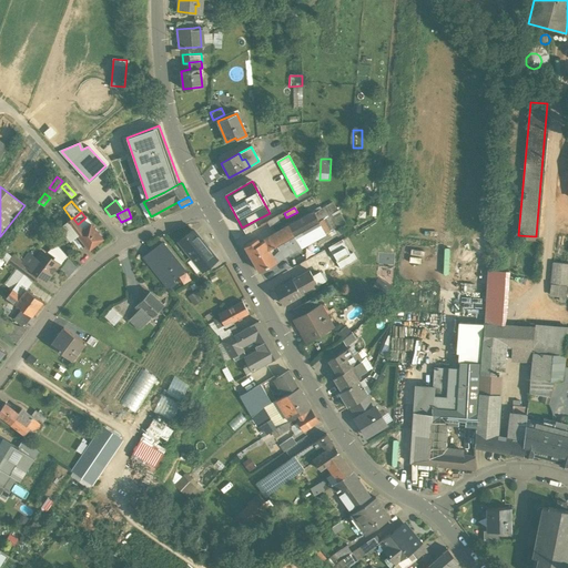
[(314,213),(264,241),(269,249),(269,250),(294,235),(318,221),(314,213)]
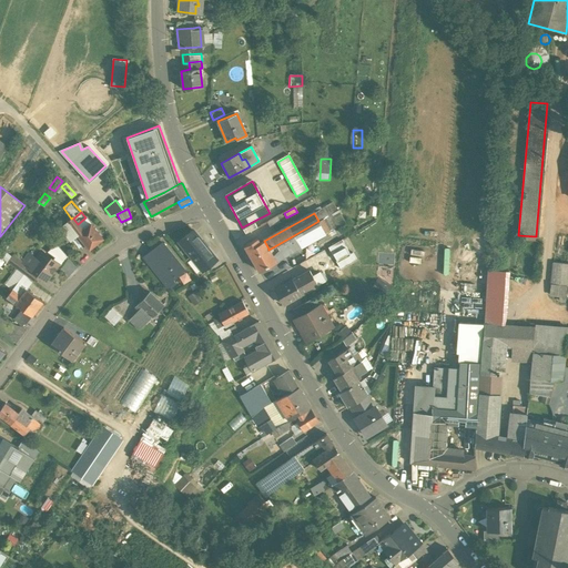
[(31,217),(23,225),(30,231),(37,223),(31,217)]
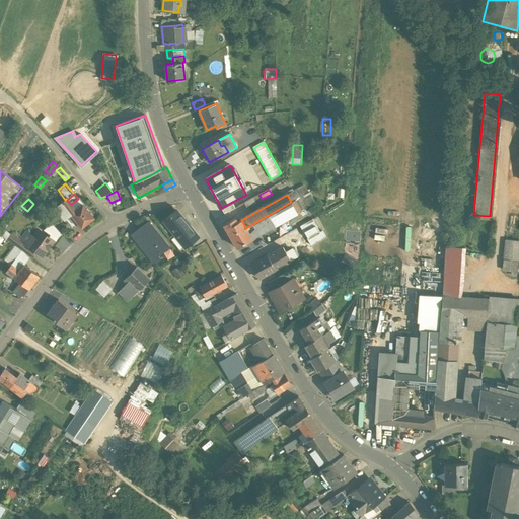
[(67,200),(66,199),(65,200),(61,203),(61,204),(55,209),(64,221),(70,217),(71,218),(70,219),(76,226),(78,224),(81,228),(93,218),(83,205),(76,211),(71,205),(67,200)]
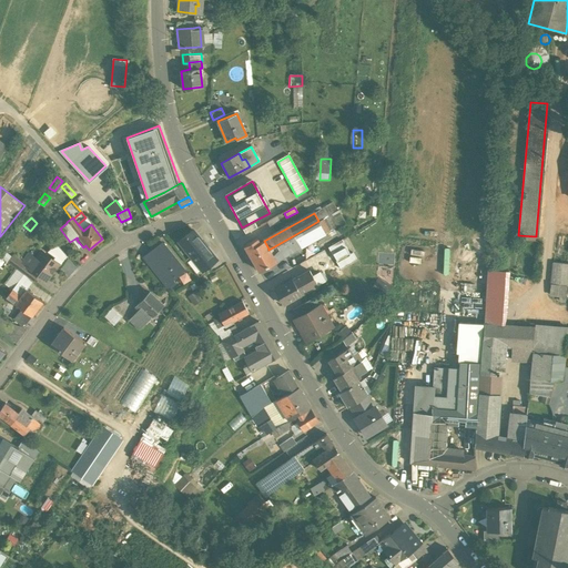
[(85,217),(78,224),(83,231),(91,224),(85,217)]
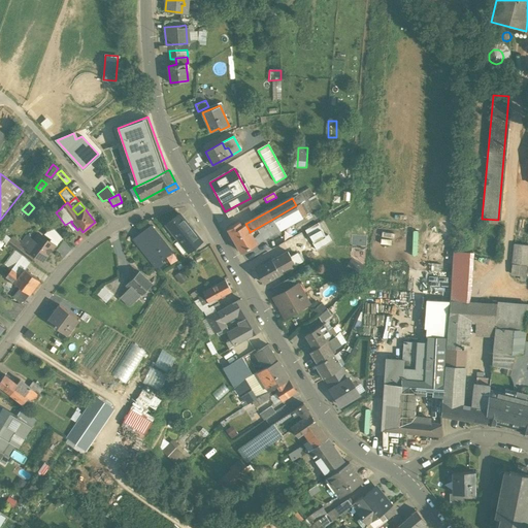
[(296,205),(273,219),(279,230),(308,213),(302,202),(296,205)]
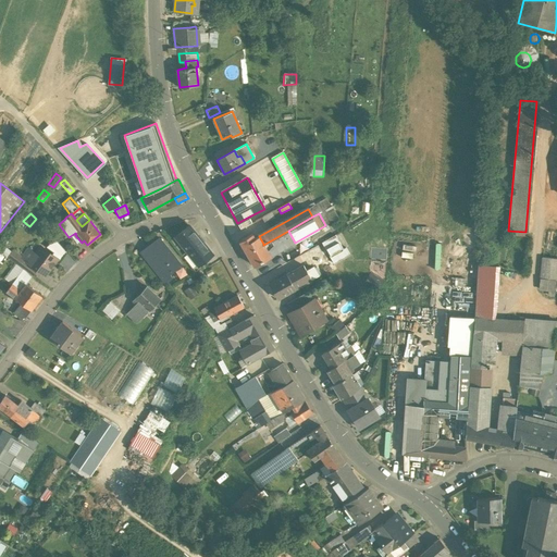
[(252,223),(249,217),(237,223),(240,229),(252,223)]
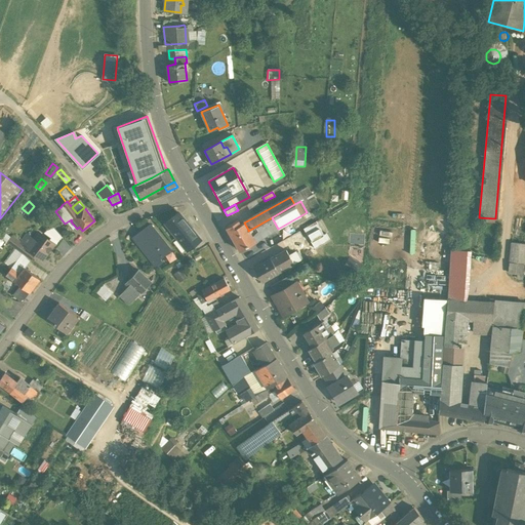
[(189,227),(178,212),(165,224),(176,237),(189,227)]
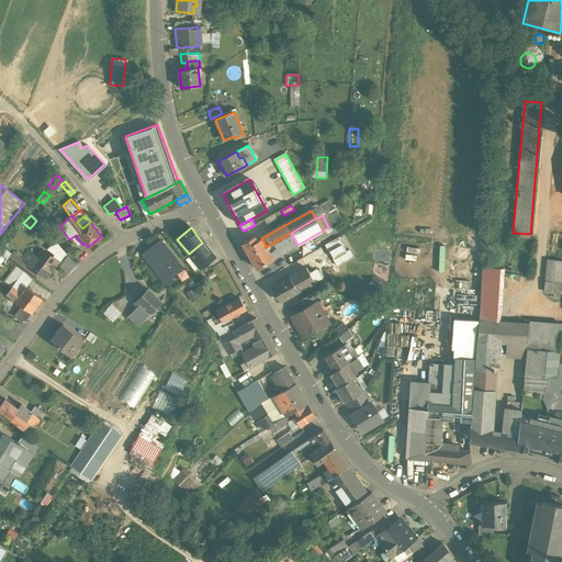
[(291,233),(266,247),(272,259),(298,245),(291,233)]
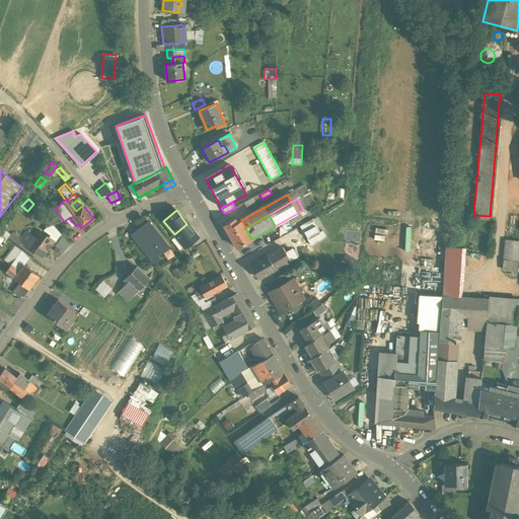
[(310,218),(299,225),(312,245),(326,237),(321,229),(318,231),(310,218)]
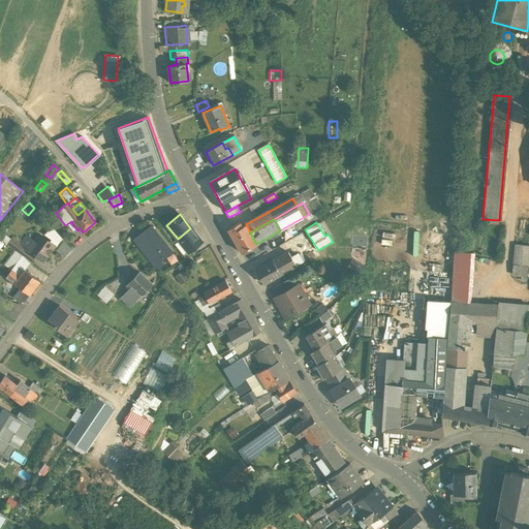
[(240,223),(227,229),(234,241),(250,231),(246,224),(242,226),(240,223)]
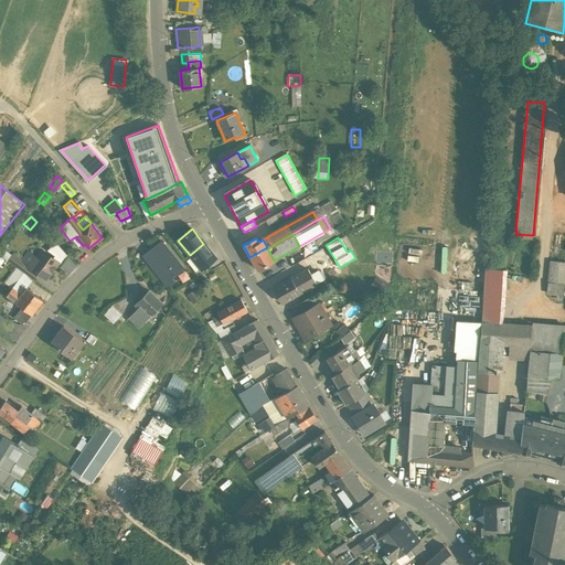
[(183,268),(162,242),(148,253),(157,264),(170,279),(171,278),(183,268)]
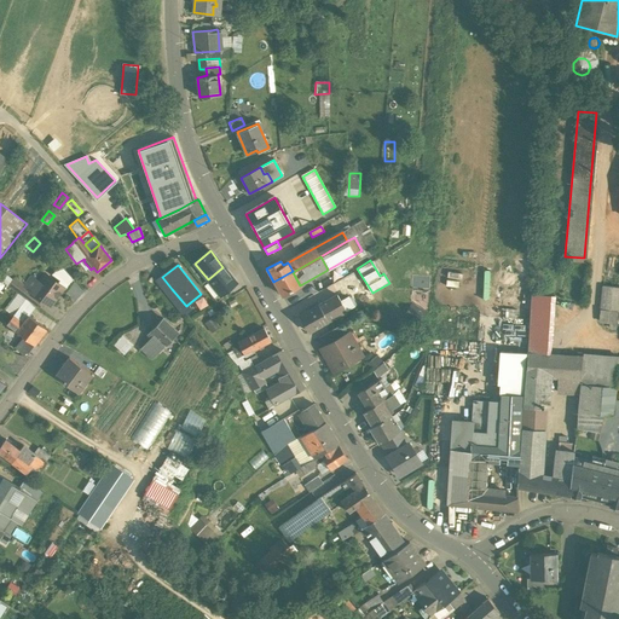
[(57,284),(45,276),(33,293),(32,293),(41,300),(51,307),(64,289),(65,293),(74,281),(61,267),(51,276),(59,282),(57,284)]
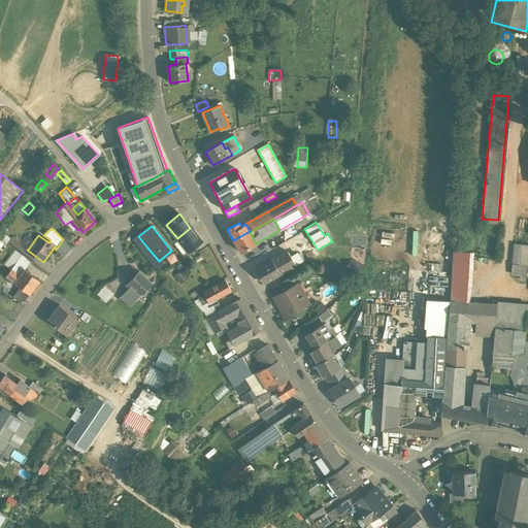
[(201,241),(190,228),(177,238),(189,252),(201,241)]
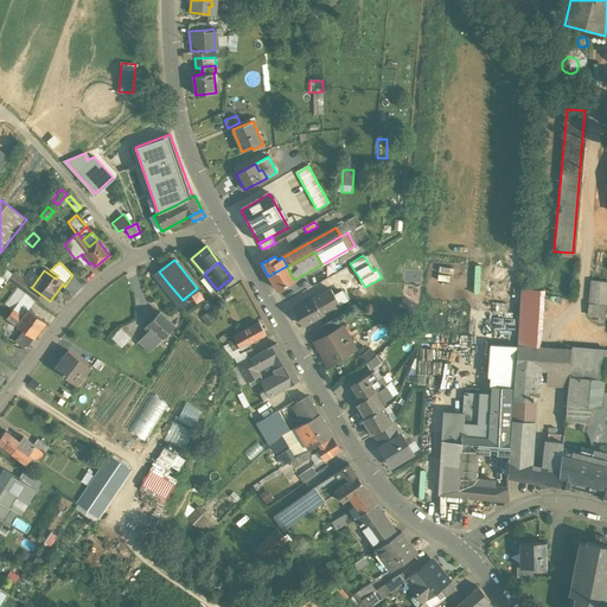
[(287,266),(268,276),(276,291),(294,280),(287,267),(287,266)]
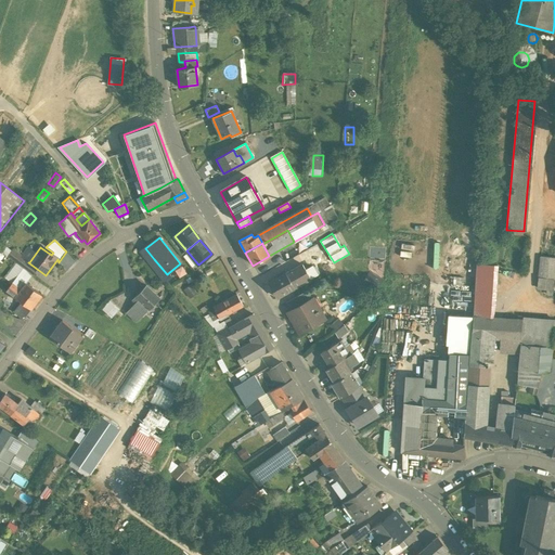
[(29,262),(13,249),(8,257),(23,269),(31,275),(37,269),(28,262),(29,262)]
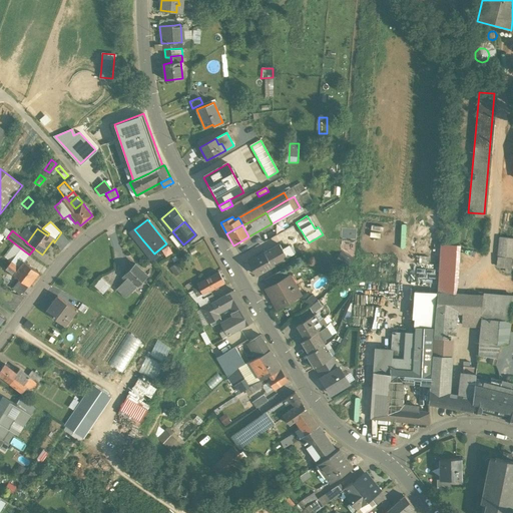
[(512,238),(499,237),(496,267),(506,268),(505,271),(510,272),(512,259),(512,238)]
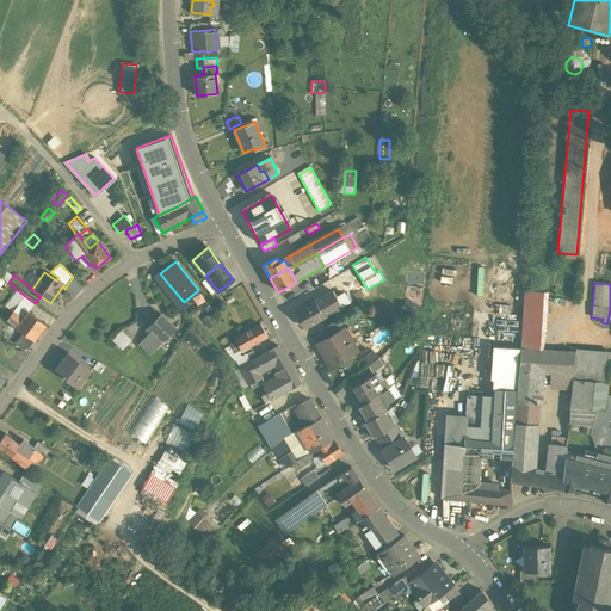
[(184,302),(170,285),(164,290),(180,310),(187,304),(185,301),(184,302)]
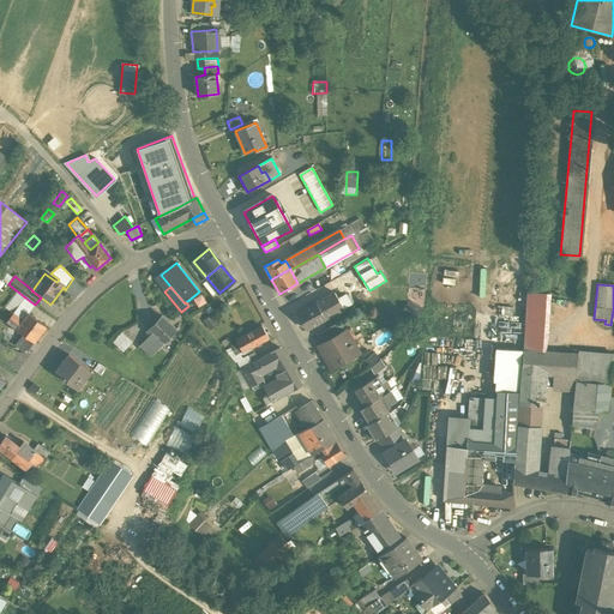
[(335,293),(317,304),(325,319),(343,308),(335,293)]
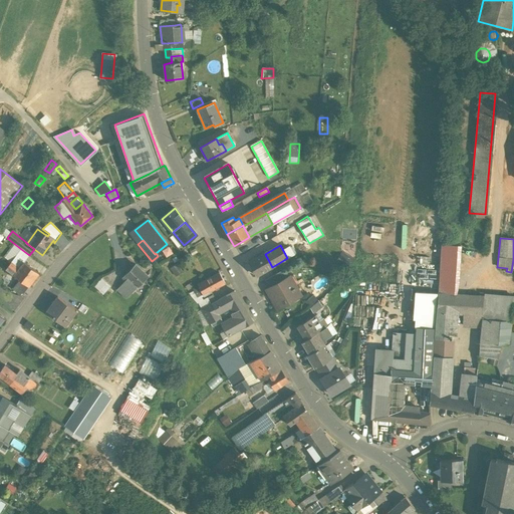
[(438,293),(457,294),(460,246),(442,245),(438,293)]
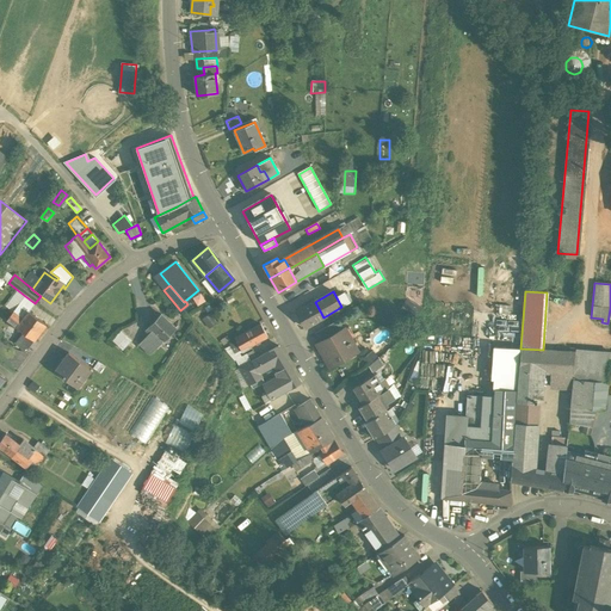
[(35,303),(25,296),(20,303),(30,310),(35,303)]
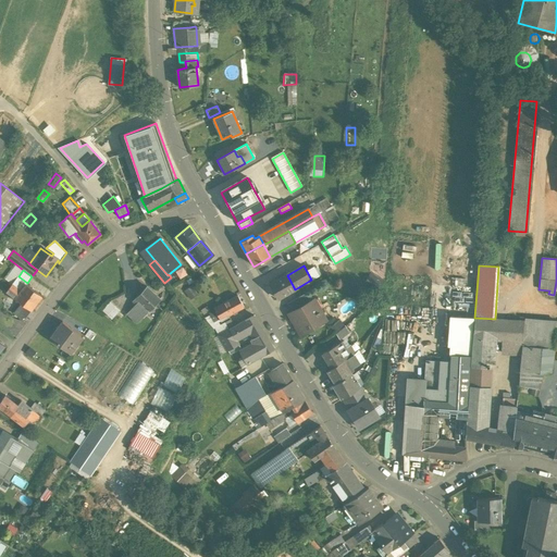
[(287,275),(270,285),(277,299),(295,289),(287,275)]
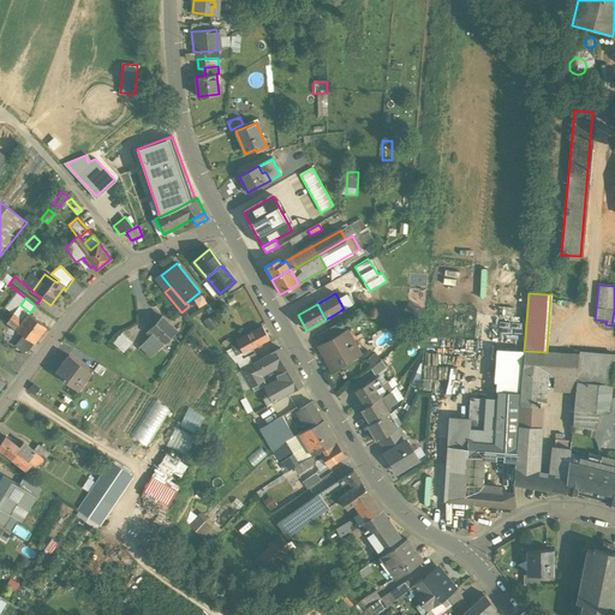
[(30,312),(21,305),(13,315),(23,322),(28,315),(29,315),(30,312)]
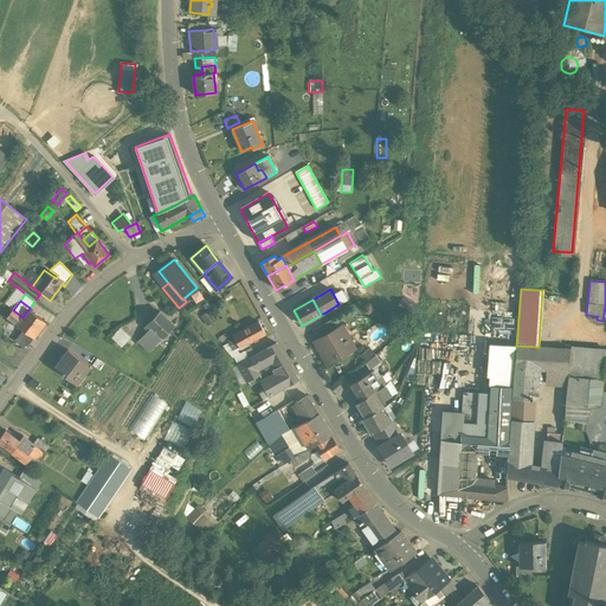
[(23,317),(13,310),(6,318),(33,339),(45,323),(28,310),(27,310),(23,317)]
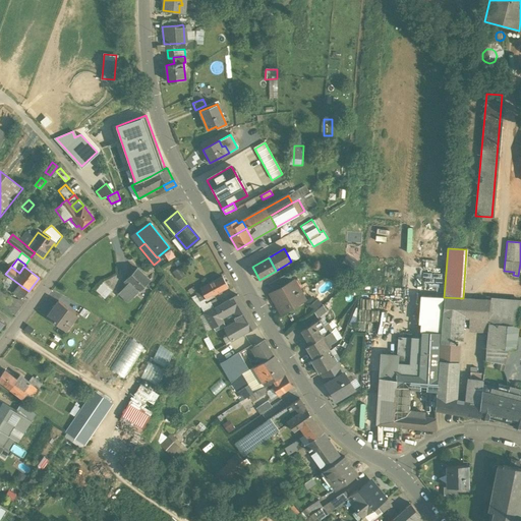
[(150,281),(136,269),(124,282),(128,286),(125,290),(123,289),(118,294),(128,303),(133,298),(131,296),(136,290),(138,292),(150,281)]
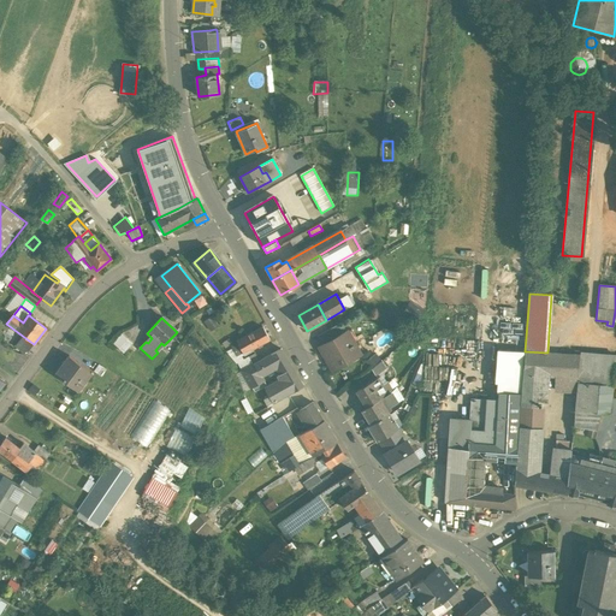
[(336,326),(318,337),(323,345),(342,335),(336,326)]
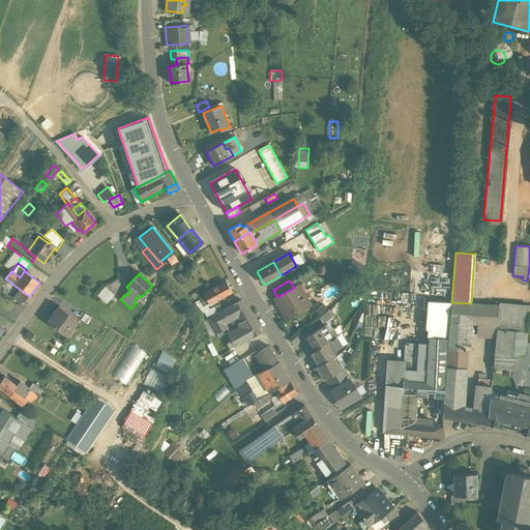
[(226,282),(203,294),(207,301),(208,303),(215,299),(216,300),(232,292),(226,282)]
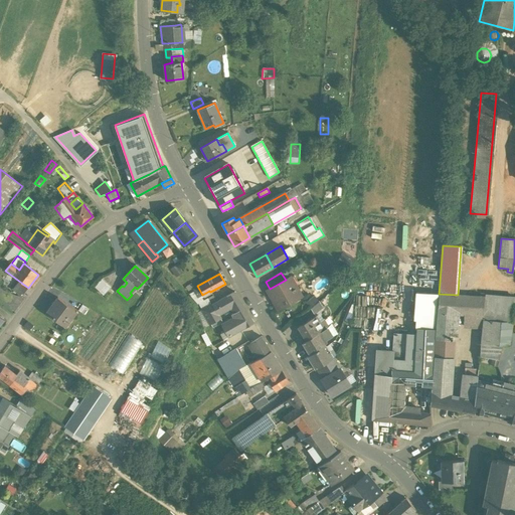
[(286,280),(270,289),(274,295),(271,297),(276,305),(279,303),(282,307),(298,298),(294,291),(295,290),(295,289),(297,288),(291,278),(286,280)]
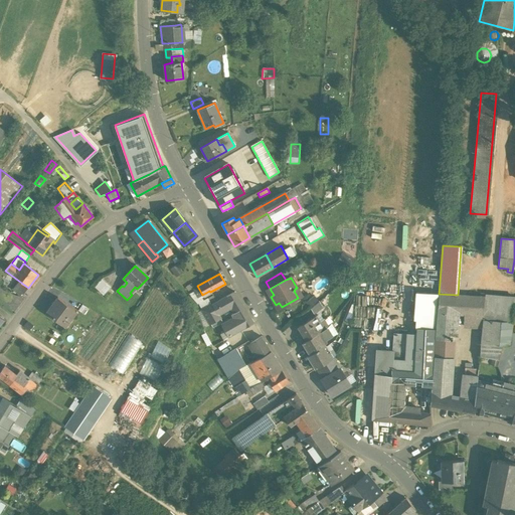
[(107,284),(102,279),(95,287),(100,292),(107,284)]
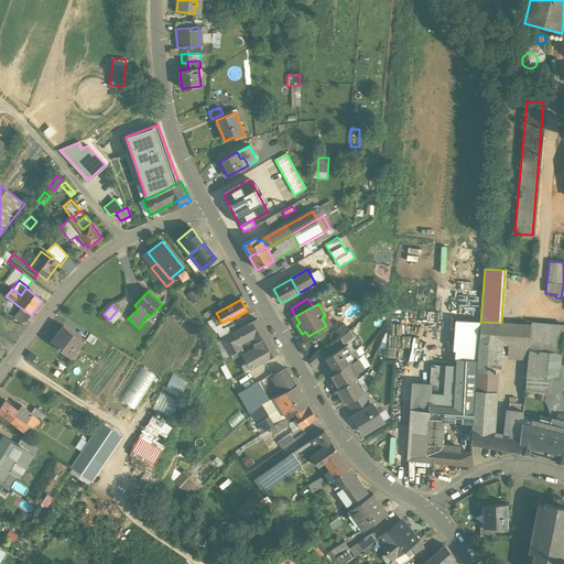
[(109,320),(114,324),(121,315),(117,311),(109,320)]
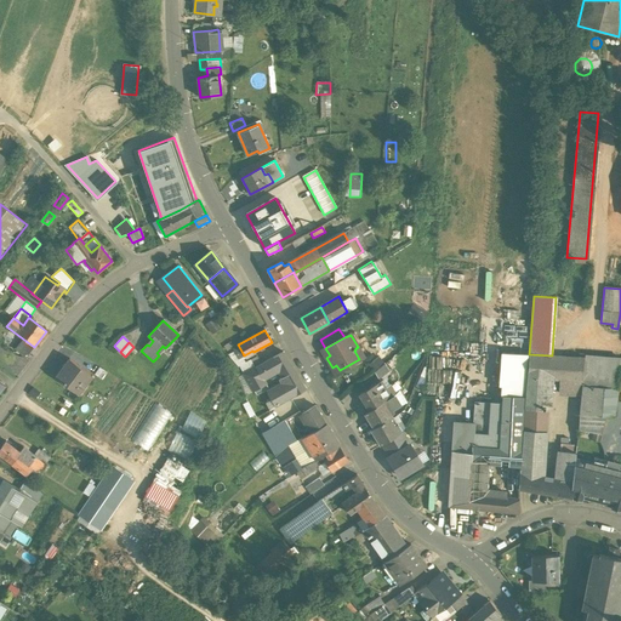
[(283,352),(256,368),(262,379),(280,369),(284,376),(285,376),(294,371),(283,352)]
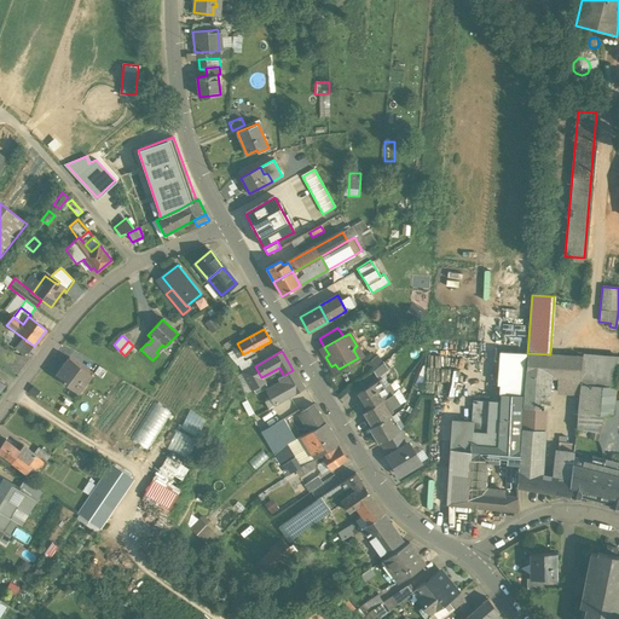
[(527,353),(505,352),(502,395),(522,397),(527,353)]
